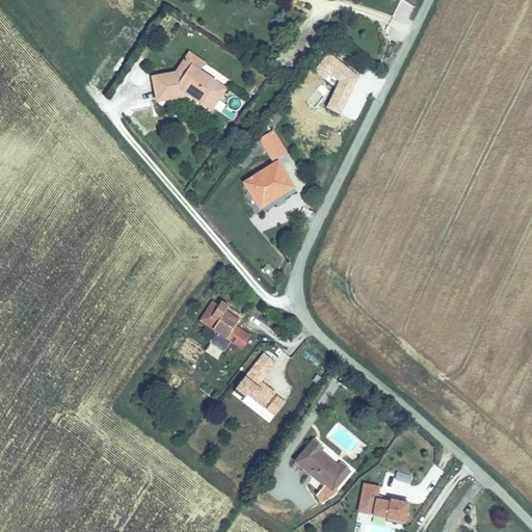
[(182,59),(198,70),(203,62),(187,52),(182,59)]
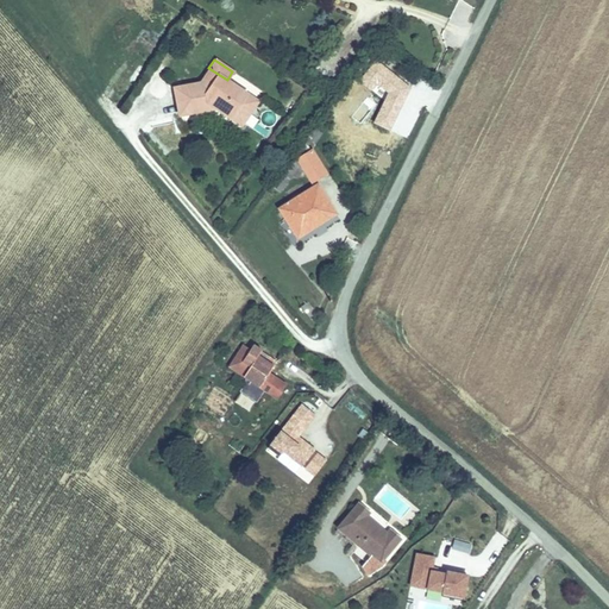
[(175,87),(180,114),(215,107),(232,117),(248,92),(227,80),(208,68),(201,82),(175,87)]
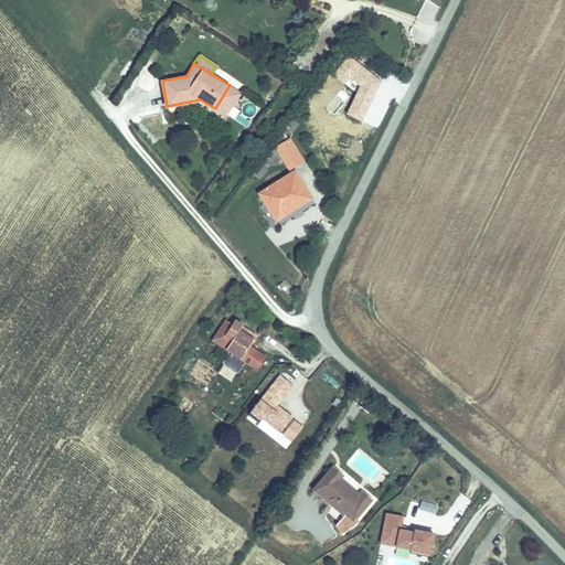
[(230,85),(215,108),(224,115),(238,92),(230,85)]
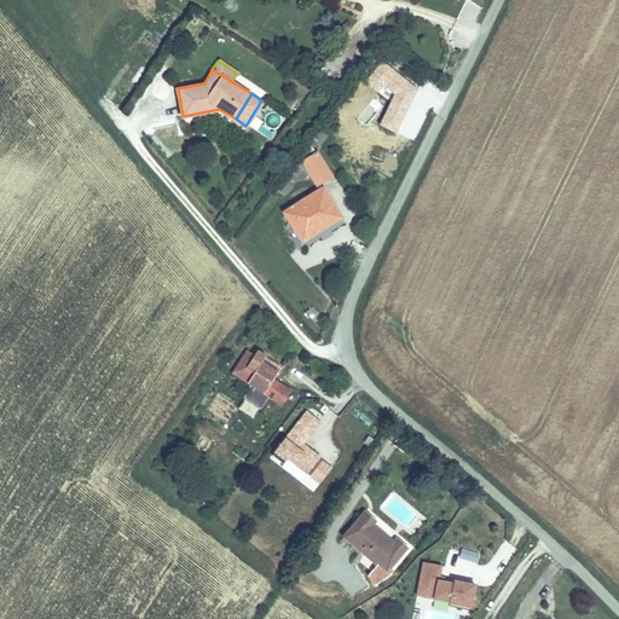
[(316,129),(275,187),(284,195),(305,169),(316,186),(331,178),(316,152),(327,138),(316,129)]
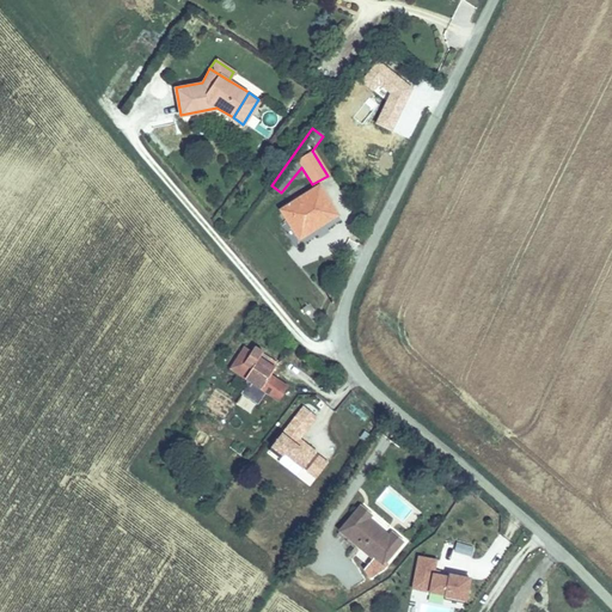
[(320,188),(281,213),(298,240),(337,215),(320,188)]
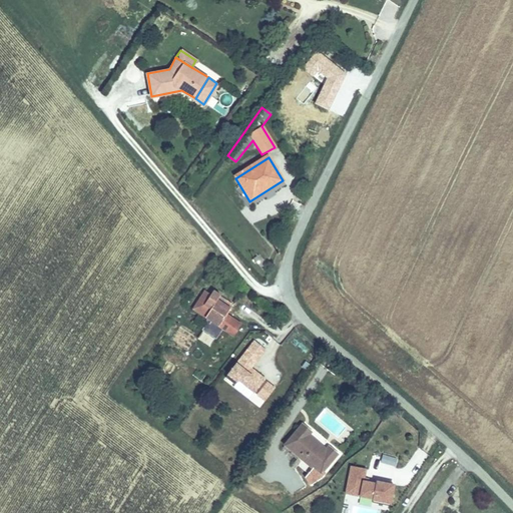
[(203,312),(212,298),(204,293),(189,315),(204,325),(210,318),(203,312)]
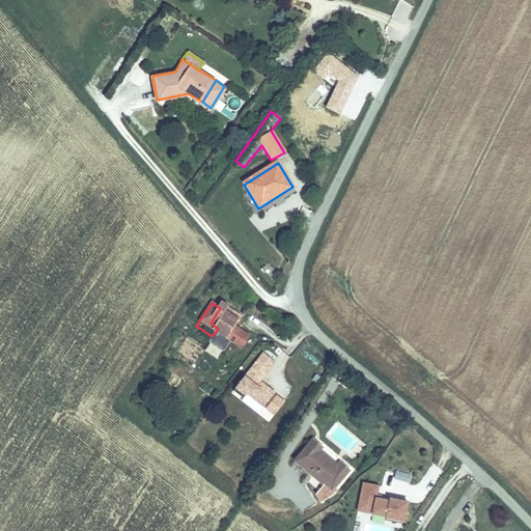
[(243,320),(222,306),(220,308),(211,323),(218,329),(212,336),(216,338),(210,346),(224,358),(230,348),(240,356),(251,340),(235,331),(243,320)]
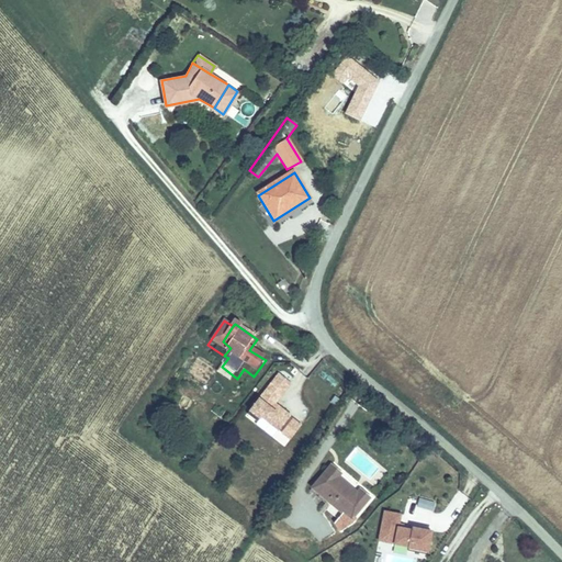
[(302,424),(276,403),(292,382),(279,371),(245,415),(276,440),(288,426),(295,433),(302,424)]
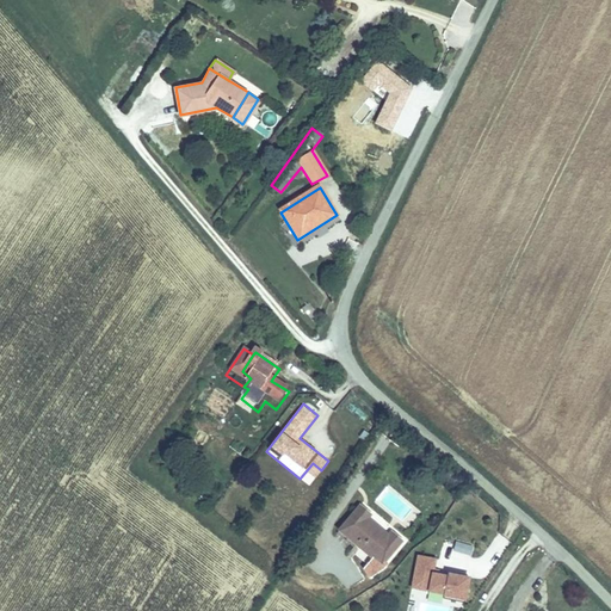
[(357,507),(338,532),(381,565),(400,541),(390,532),(387,537),(364,522),(369,517),(357,507)]
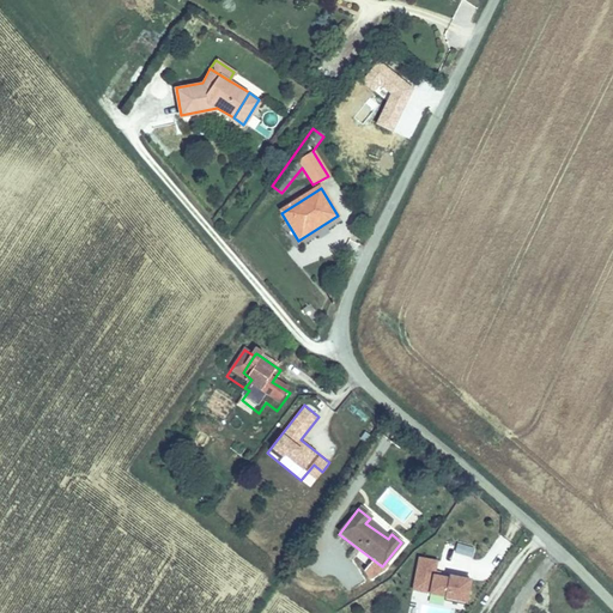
[(502,559),(511,541),(498,535),(489,553),(502,559)]
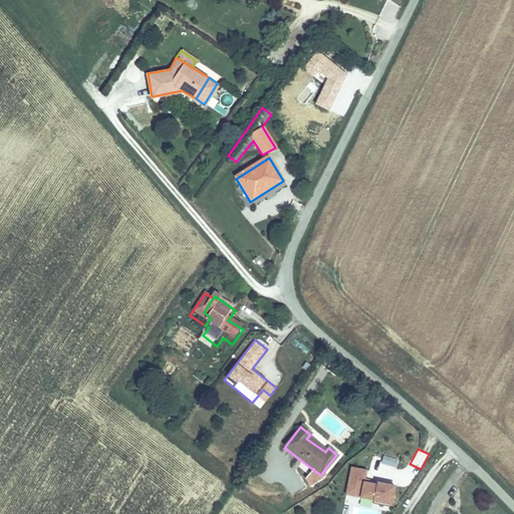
[(396,467),(398,459),(383,456),(381,464),(396,467)]
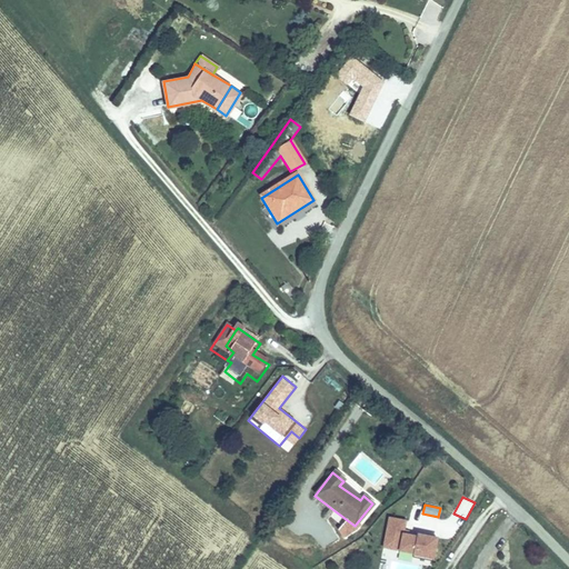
[(433,560),(438,538),(405,532),(407,520),(387,517),(380,550),(433,560)]
